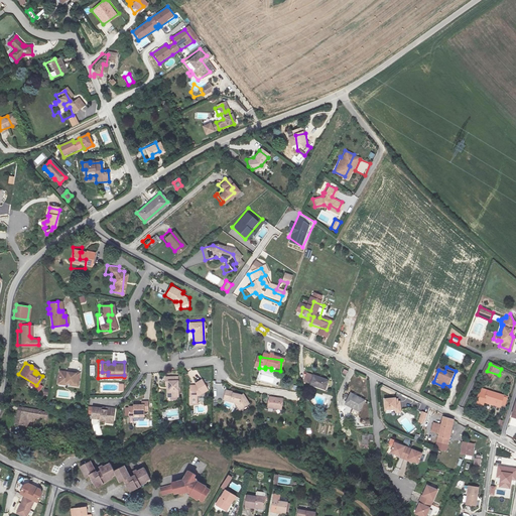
[(66,372),(57,371),(56,380),(65,381),(69,381),(69,383),(77,384),(78,371),(70,370),(70,371),(66,370),(66,372)]
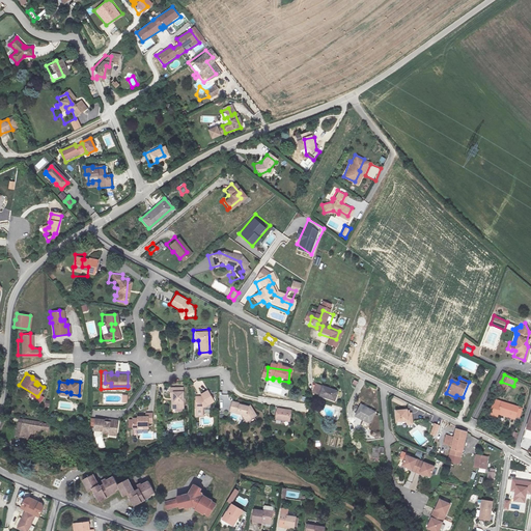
[(337,389),(322,383),(318,392),(333,398),(337,389)]
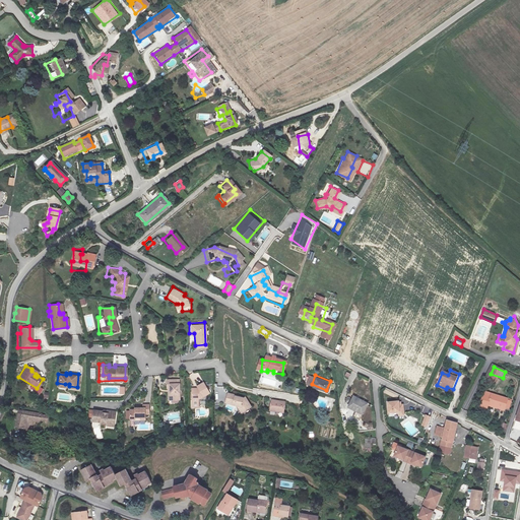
[(177,400),(176,378),(161,379),(161,389),(166,389),(166,400),(177,400)]
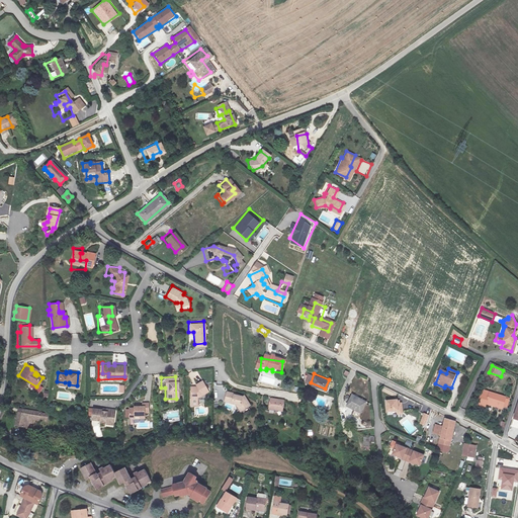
[(195,385),(187,386),(188,406),(198,405),(197,397),(206,391),(200,379),(193,382),(195,385)]
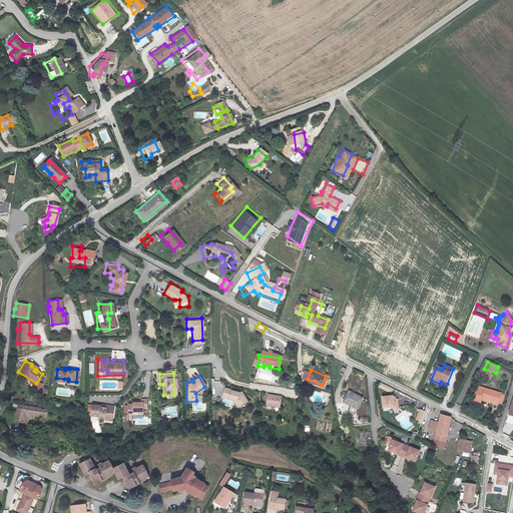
[(476,386),(472,394),(496,403),(496,406),(500,407),(504,395),(476,386)]
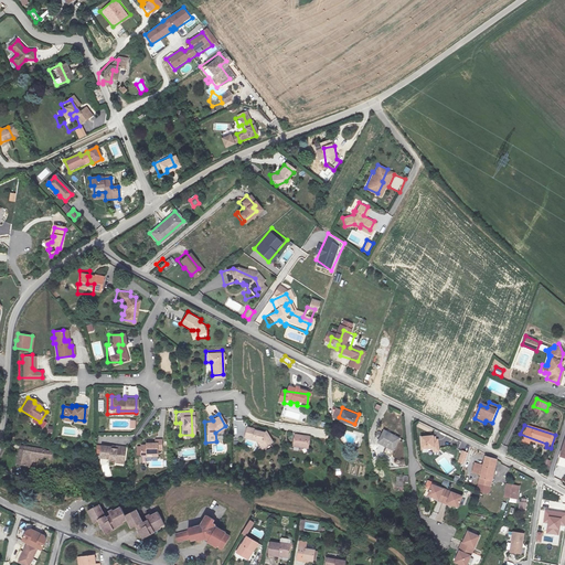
[(248,427),(246,438),(258,440),(260,444),(264,441),(267,446),(274,441),(267,432),(265,433),(256,430),(256,429),(248,427)]
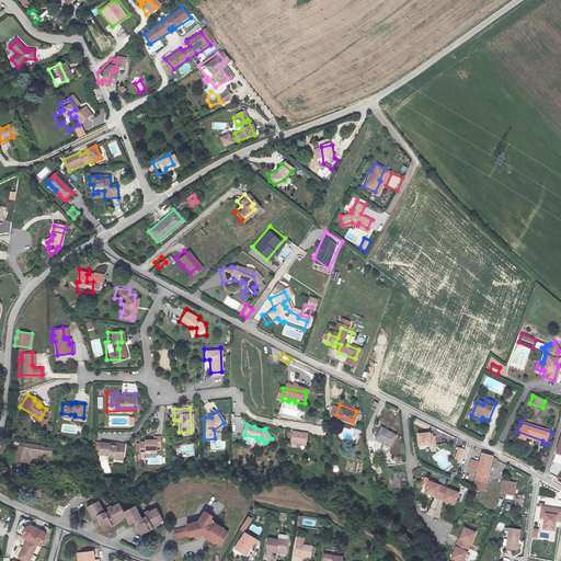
[(395,433),(379,425),(374,437),(389,445),(395,433)]
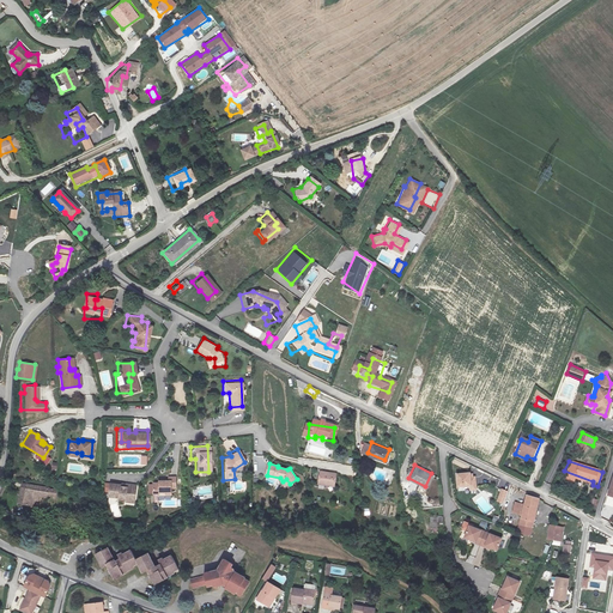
[(337,474),(321,472),(320,484),(335,486),(337,474)]
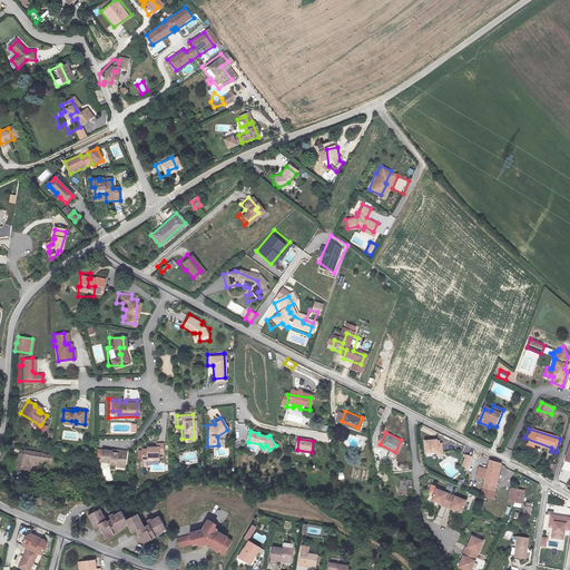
[(436,439),(424,440),(425,453),(436,452),(436,455),(443,455),(443,443),(436,439)]
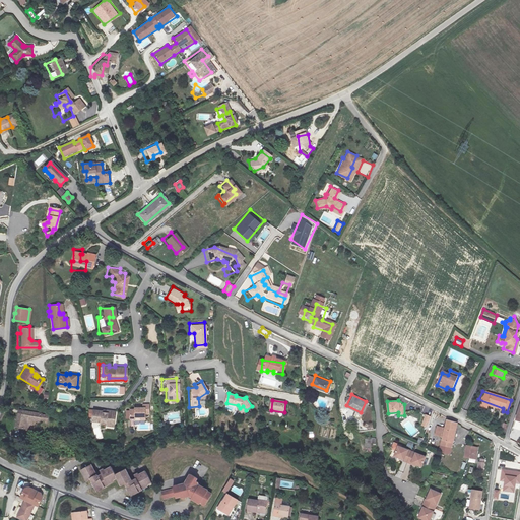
[(132,407),(127,407),(127,416),(132,416),(132,415),(137,415),(142,415),(142,411),(146,411),(146,402),(140,402),(140,405),(132,406),(132,407)]
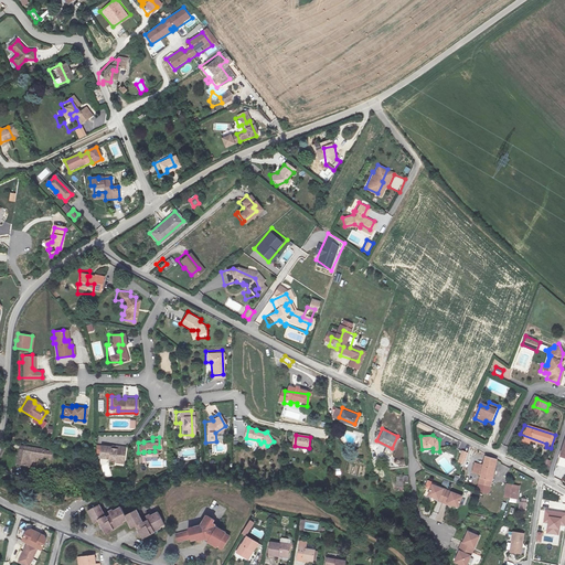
[(104,443),(95,455),(104,460),(103,462),(107,466),(108,464),(116,469),(117,467),(120,461),(118,460),(123,455),(117,451),(116,454),(112,450),(113,449),(104,443)]
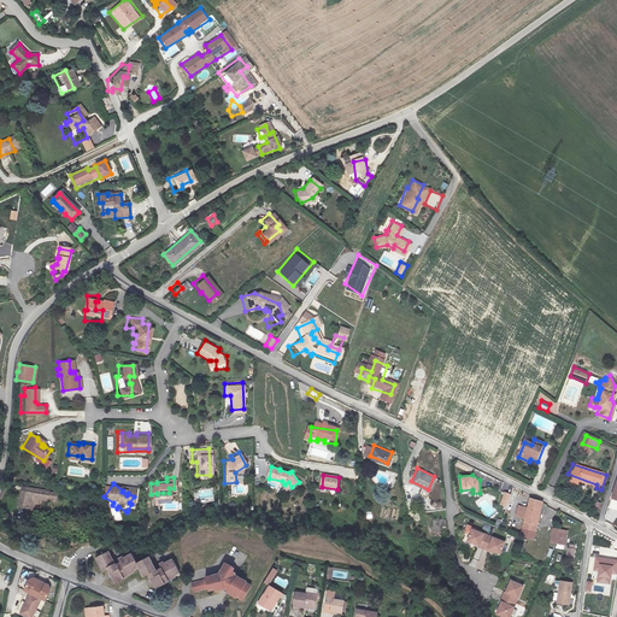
[(29,493),(21,492),(18,507),(28,507),(28,506),(43,509),(45,501),(46,495),(29,493)]
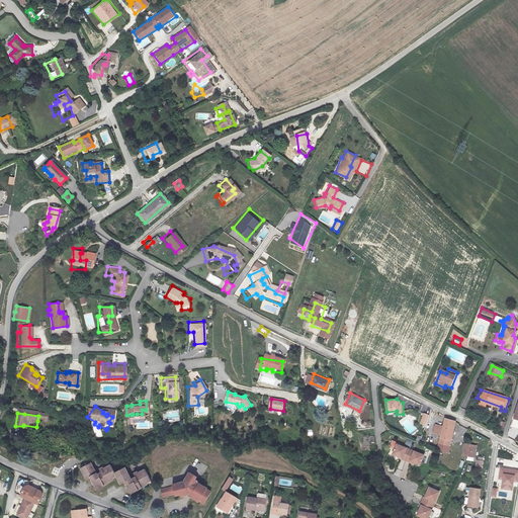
[(430,415),(425,414),(421,424),(426,426),(430,415)]
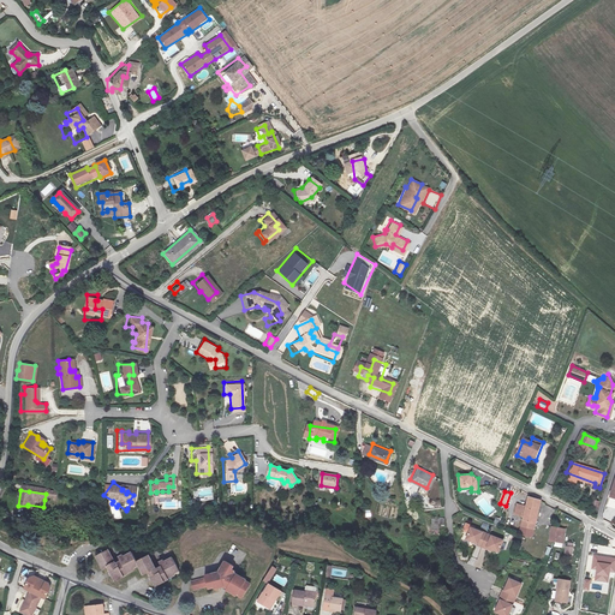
[(526,508),(524,519),(536,521),(541,500),(530,496),(526,508)]
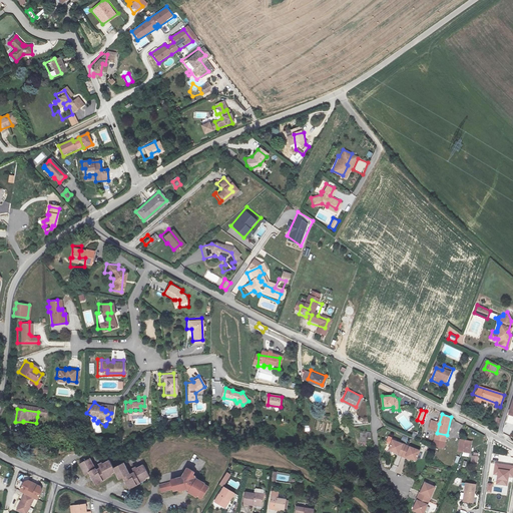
[(437,433),(439,424),(432,422),(430,431),(437,433)]
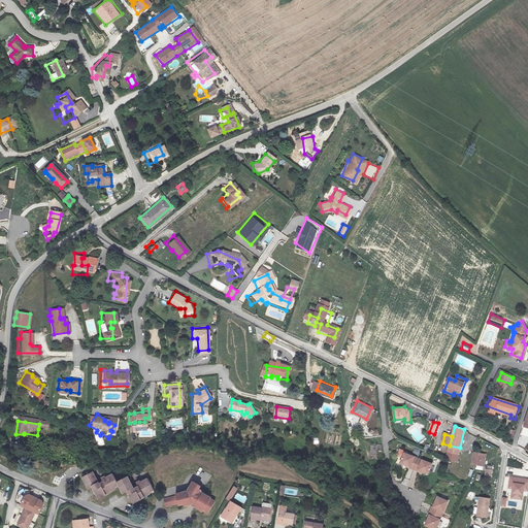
[(460,448),(450,446),(448,451),(458,454),(460,448)]
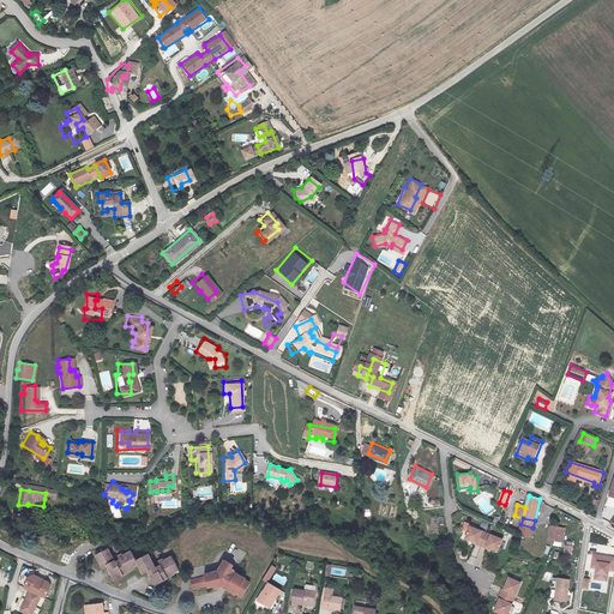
[(487,531),(471,525),(468,537),(479,541),(479,542),(483,543),(488,546),(488,545),(499,548),(504,537),(487,531)]
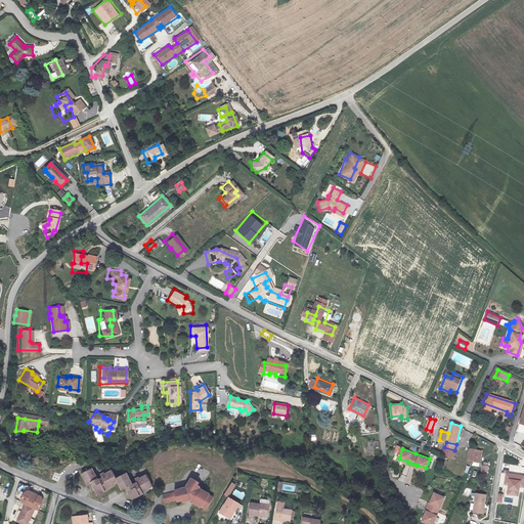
[(482,451),(471,449),(468,462),(479,464),(482,451)]
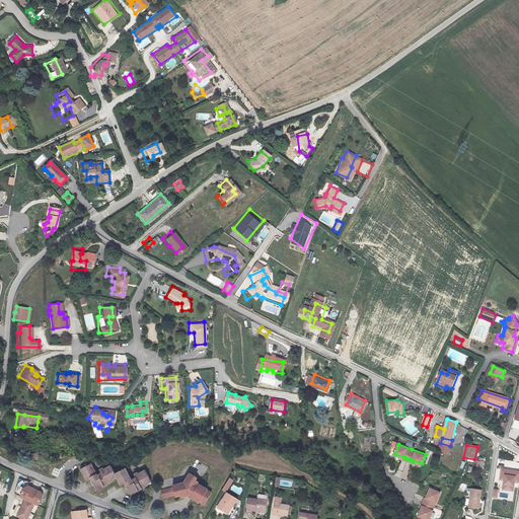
[(91,463),(81,469),(87,480),(90,478),(95,487),(96,486),(99,490),(109,485),(108,483),(117,478),(121,485),(125,483),(129,492),(131,491),(133,495),(143,489),(142,488),(151,483),(145,471),(135,476),(136,478),(132,480),(126,469),(115,473),(110,466),(101,471),(102,473),(97,476),(91,463)]
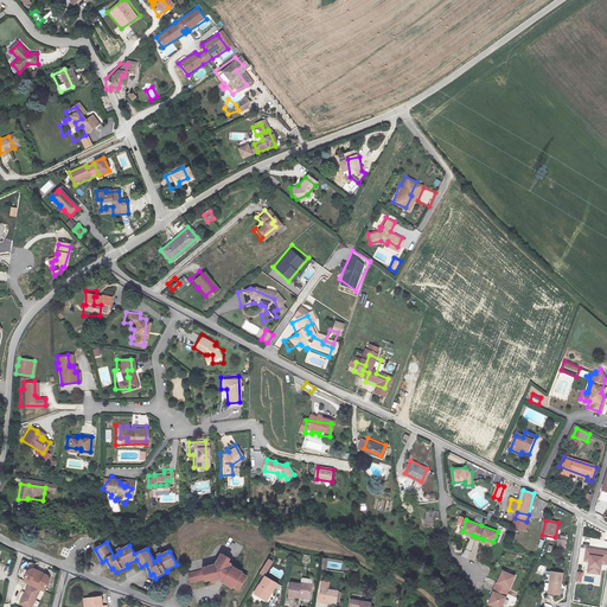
[(235,589),(240,592),(248,576),(234,568),(234,564),(231,563),(232,560),(223,555),(217,566),(203,568),(203,570),(190,574),(191,582),(206,580),(206,583),(212,581),(213,583),(223,581),(225,582),(224,585),(234,590),(235,589)]
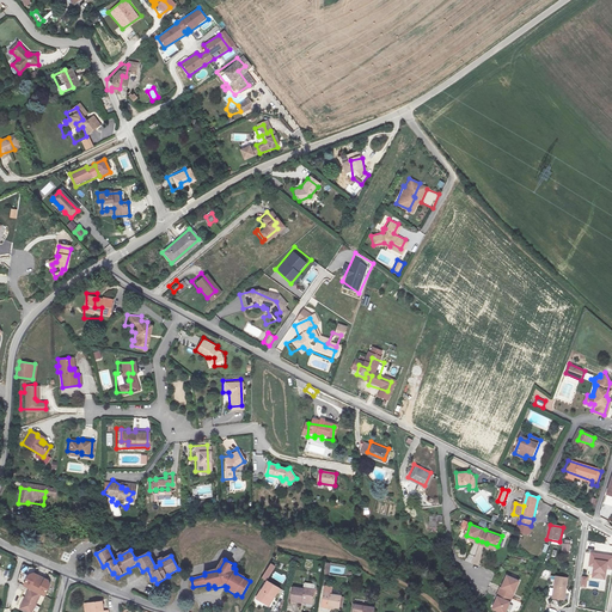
[(611,564),(598,562),(597,574),(609,575),(611,564)]
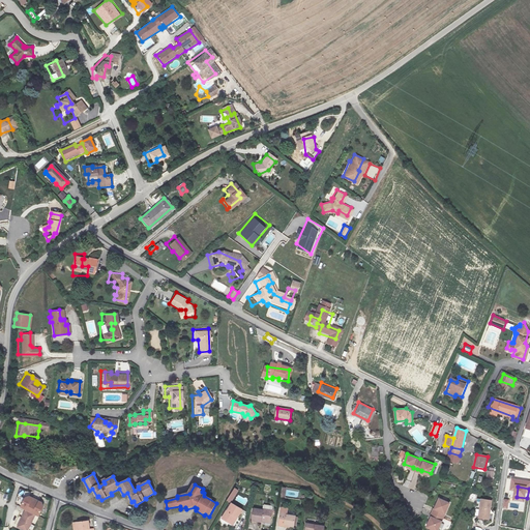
[(235,488),(227,500),(232,503),(239,491),(235,488)]
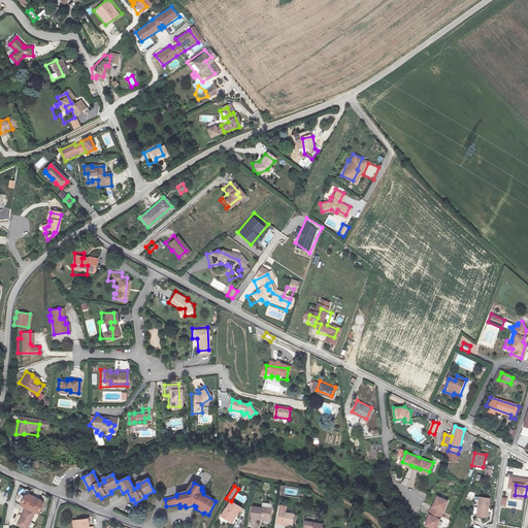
[(25,495),(20,505),(24,508),(33,513),(38,515),(43,505),(42,500),(29,494),(25,495)]
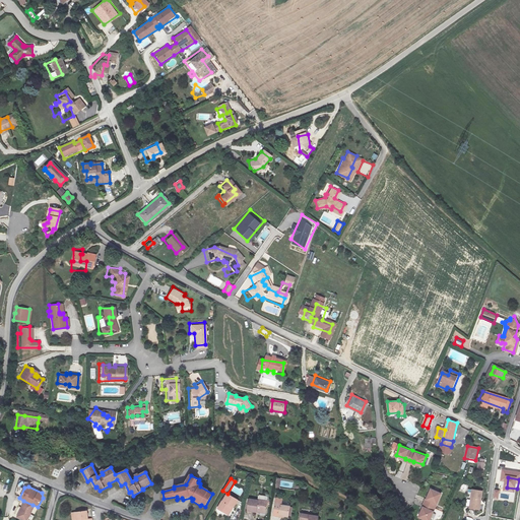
[(481,490),(471,489),(469,508),(479,509),(481,490)]
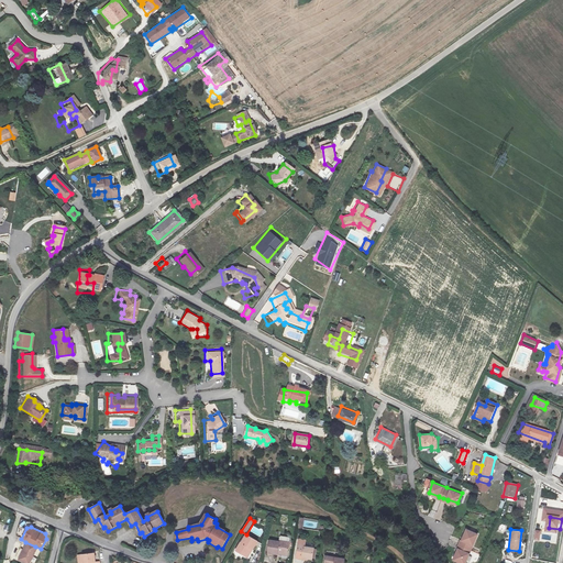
[(466,562),(473,549),(479,534),(468,530),(464,540),(463,540),(461,544),(459,548),(460,549),(456,559),(465,562),(466,562)]
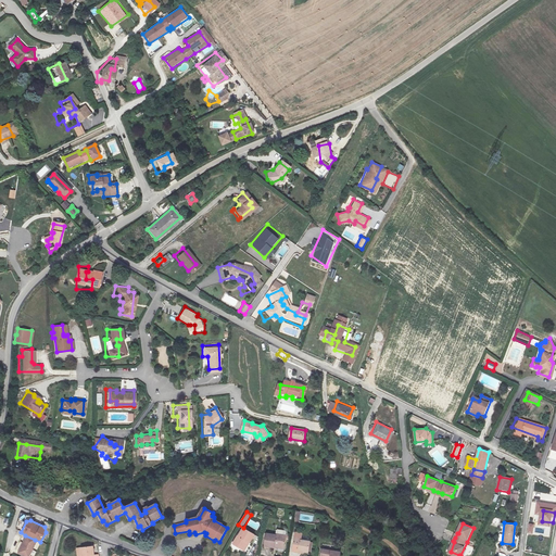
[(254,534),(243,528),(240,536),(237,534),(231,545),(243,552),(249,541),(250,542),(254,534)]
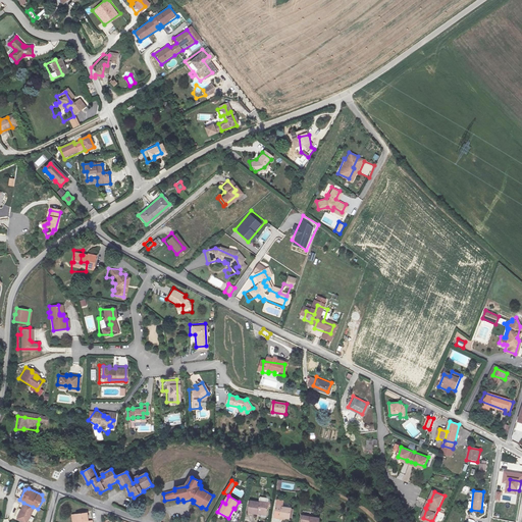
[(256,501),(247,500),(244,512),(253,514),(254,512),(264,513),(265,505),(256,504),(256,501)]
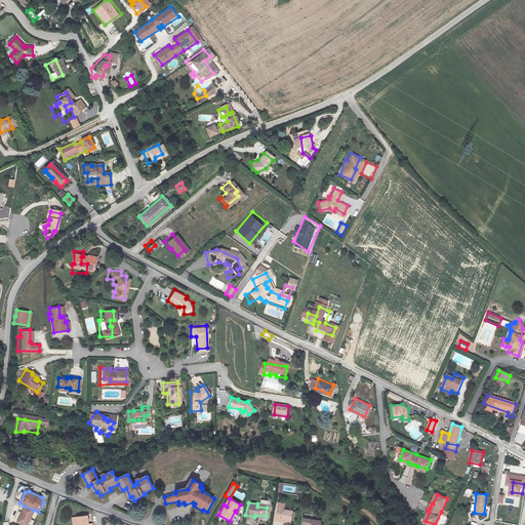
[(26,524),(33,510),(24,506),(15,523),(18,524),(26,524)]
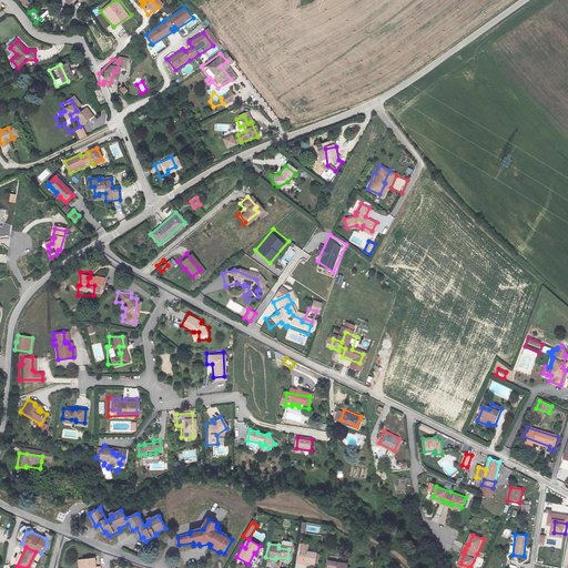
[(312,563),(313,553),(304,551),(303,555),(298,554),(297,564),(303,564),(303,561),(312,563)]
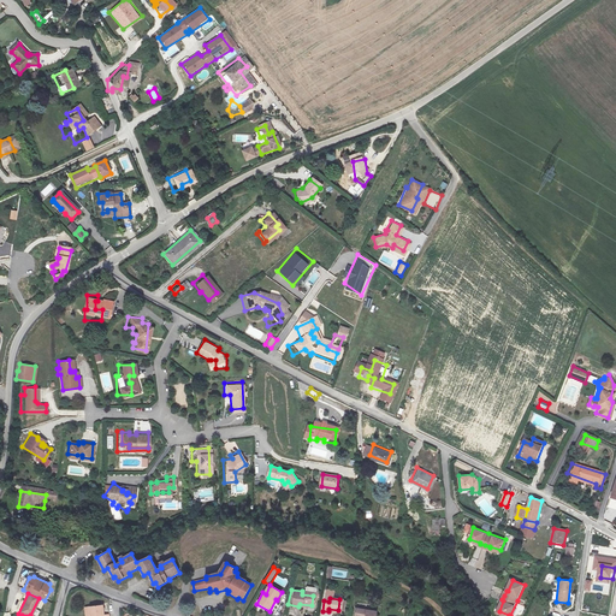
[(514,614),(521,615),(525,605),(517,603),(514,614)]
